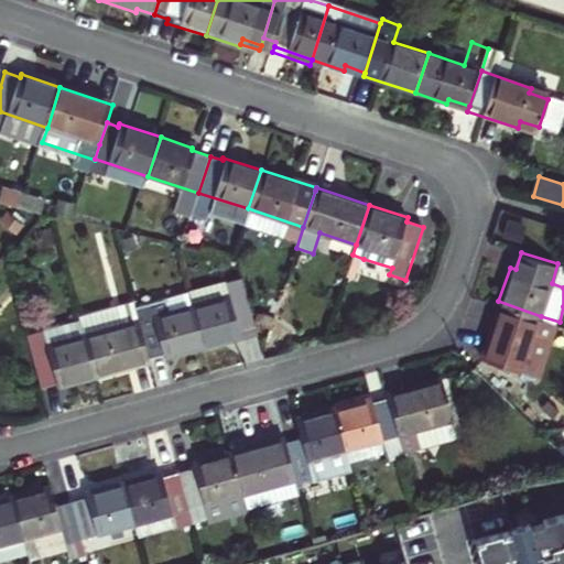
[(353,255),(346,277),(356,280),(364,259),(353,255)]
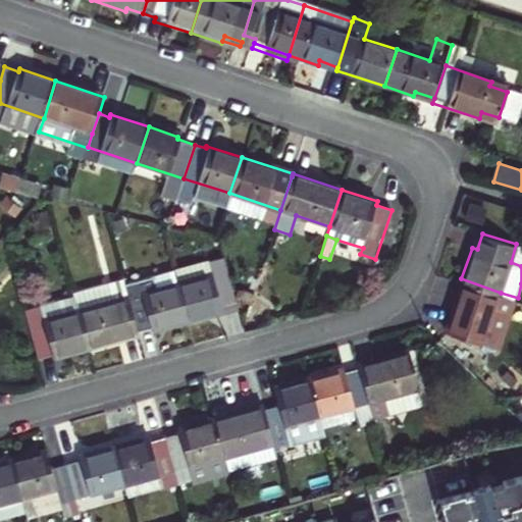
[(521,245),(516,244),(511,262),(521,266),(521,245)]
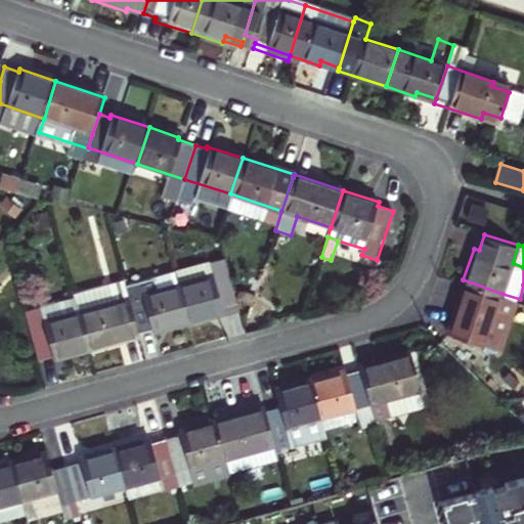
[(214,268),(182,278),(193,316),(243,301),(242,298),(231,264),(227,251),(210,256),(214,268)]
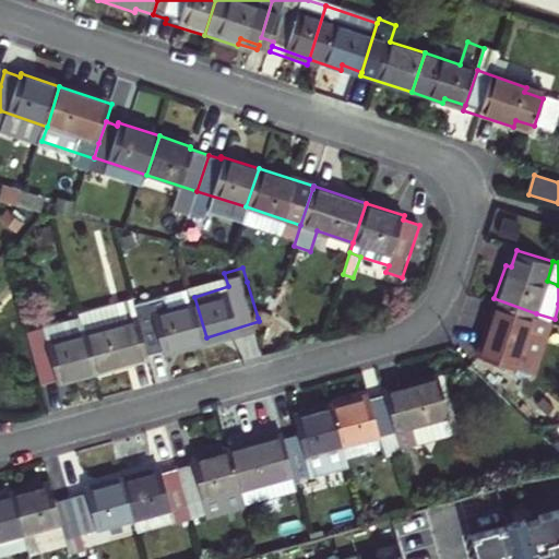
[(224,273),(190,284),(194,297),(228,286),(224,273)]
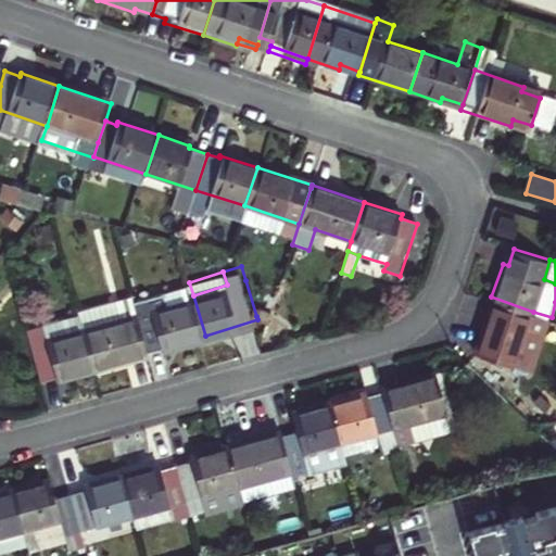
[(142,312),(153,349),(166,345),(167,348),(205,336),(193,295),(159,306),(152,285),(136,290),(142,312)]
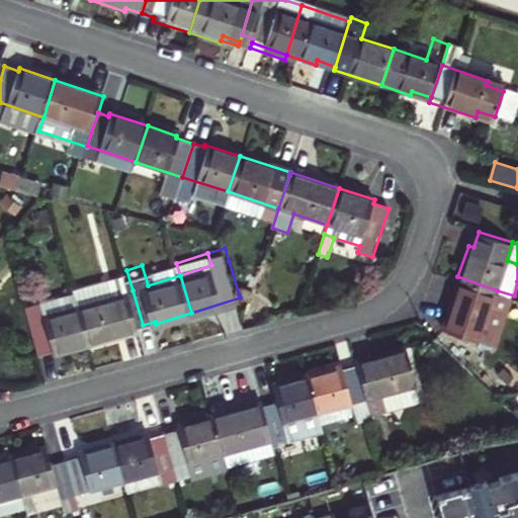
[(497,290),(457,276),(441,325),(480,339),(497,290)]
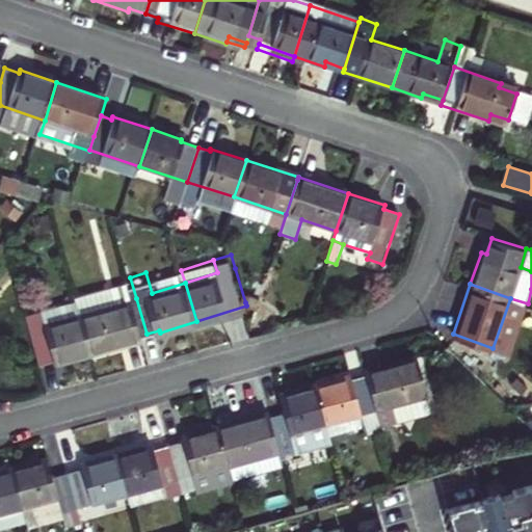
[(83,296),(31,310),(46,361),(61,356),(62,360),(98,350),(87,312),(83,296)]
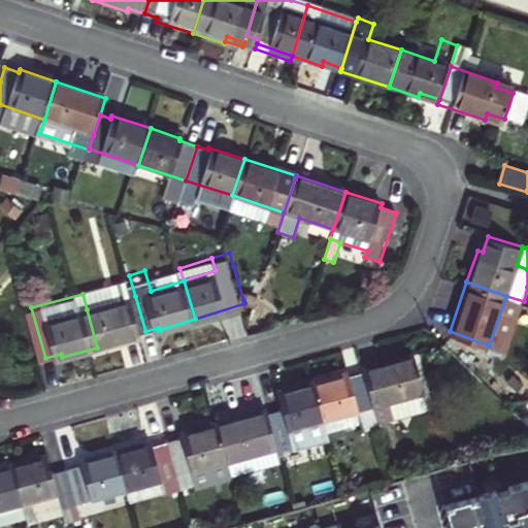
[(87,309),(97,348),(145,334),(145,331),(135,296),(87,309)]
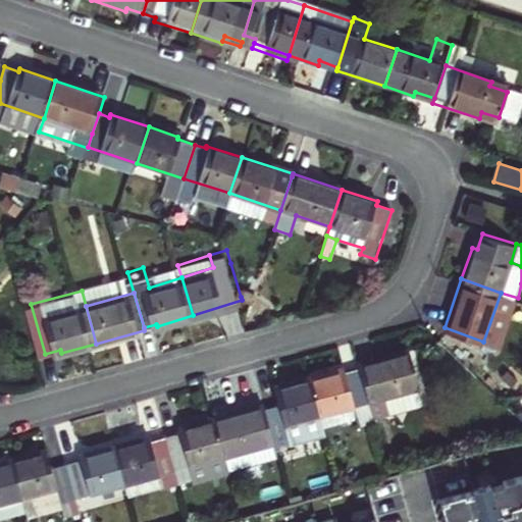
[(403,353),(356,367),(357,369),(366,403),(412,389),(414,389),(403,353)]
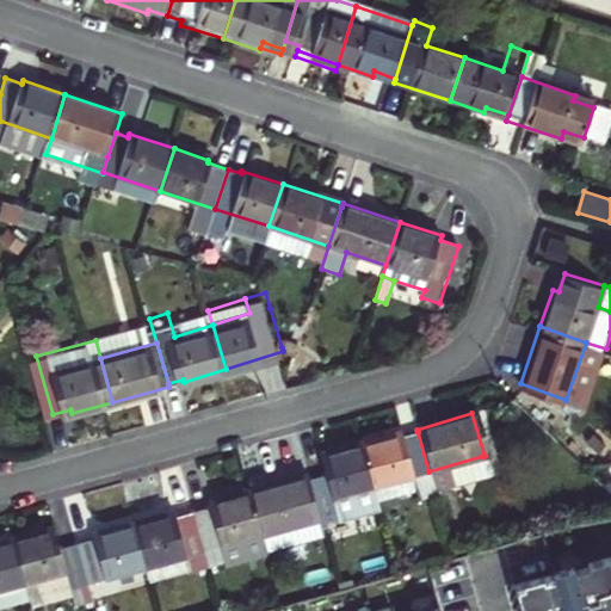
[(371,488),(429,471),(418,432),(395,438),(394,434),(359,445),(371,488)]
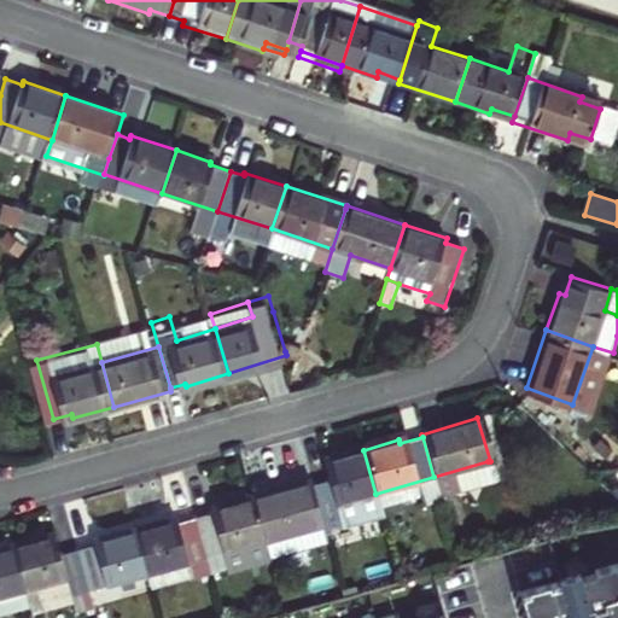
[(382,516),(375,494),(363,450),(320,462),(326,483),(310,489),(321,528),(322,531),(382,516)]
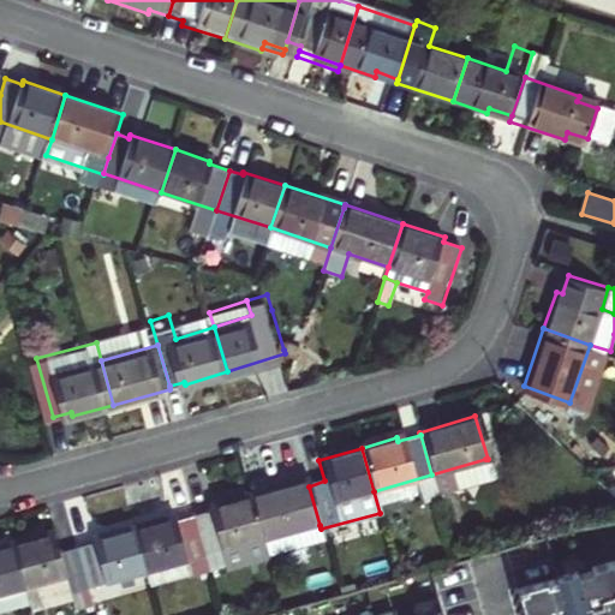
[(489,473),(485,459),(431,475),(435,488),(489,473)]
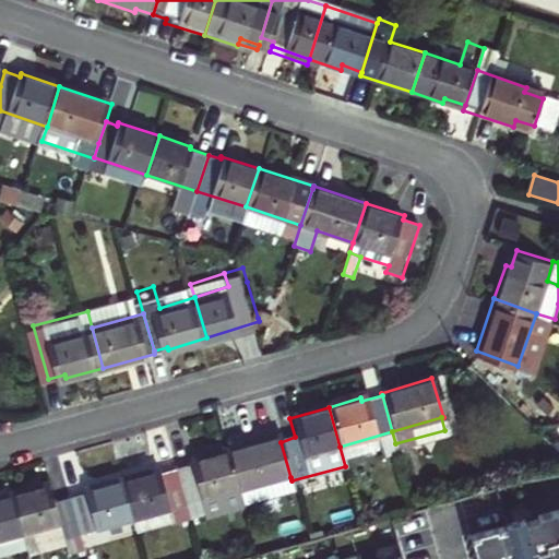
[(280,437),(226,452),(237,492),(290,477),(281,442),(280,437)]
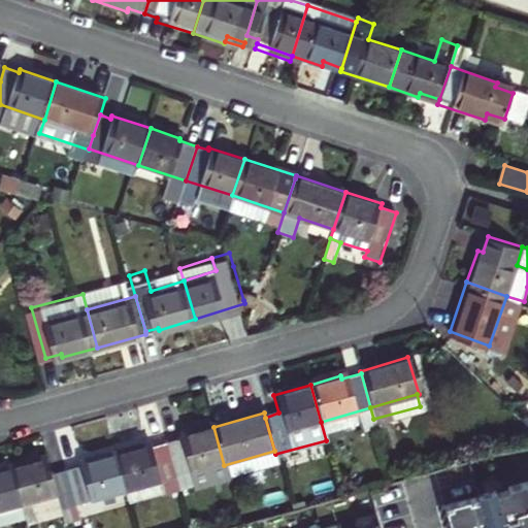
[(179,441),(166,444),(175,480),(224,465),(213,427),(178,437),(179,441)]
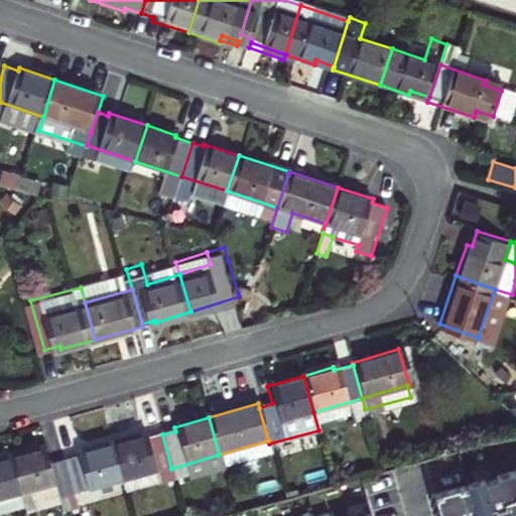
[(143,435),(113,444),(123,483),(171,469),(162,434),(144,440),(143,435)]
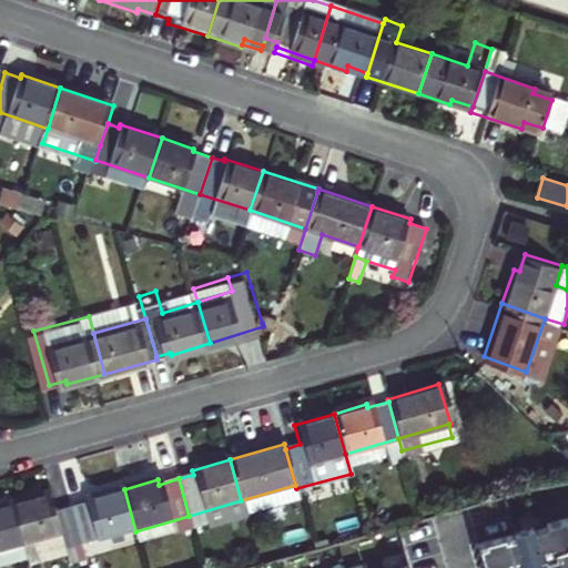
[(135,531),(124,489),(85,500),(85,503),(71,507),(82,547),(135,531)]
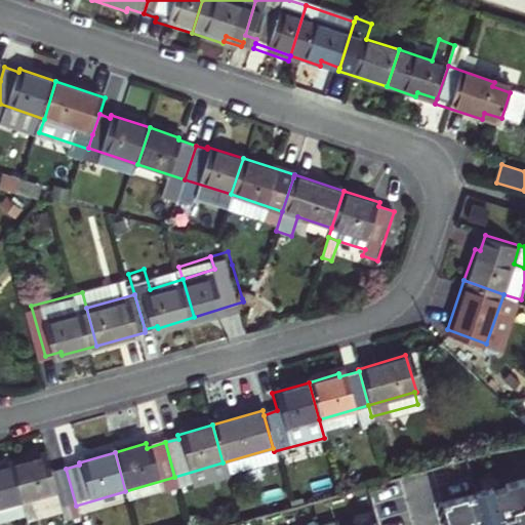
[(43,455),(12,465),(23,503),(56,493),(62,510),(76,506),(66,469),(49,474),(43,455)]
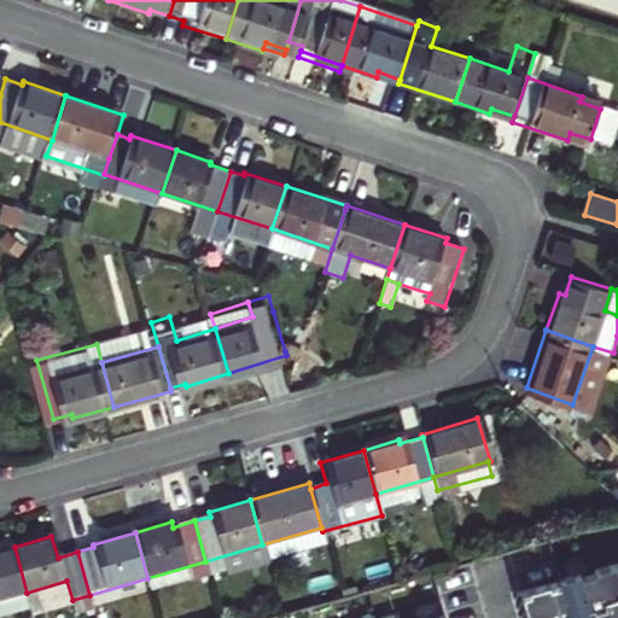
[(0,599),(27,593),(15,547),(0,551),(0,599)]
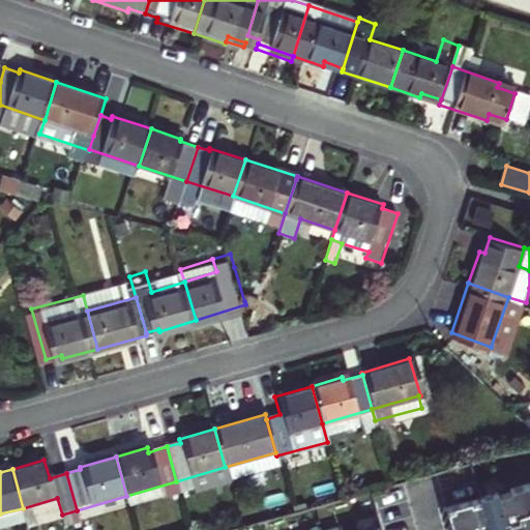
[(529,529),(529,482),(508,489),(509,492),(497,495),(496,492),(444,506),(450,529),(529,529)]
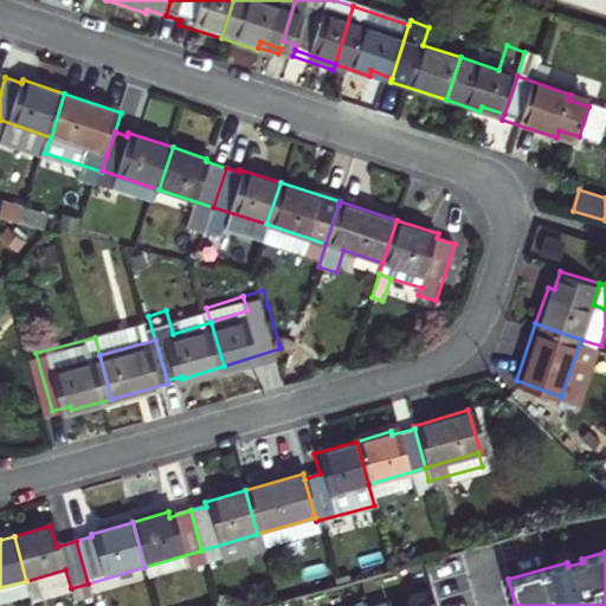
[(461,559),(427,559),(429,577),(461,575),(461,559)]
